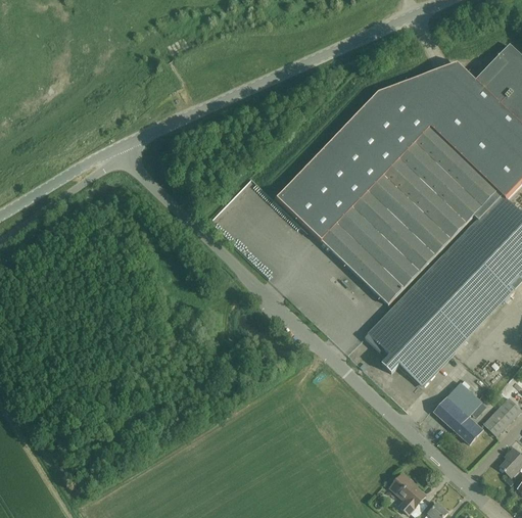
[(501,193),(506,198),(521,180),(521,55),(509,43),(483,69),(480,65),(464,73),(454,62),(377,91),(276,196),(386,302),(472,214),(477,218),(501,193)]
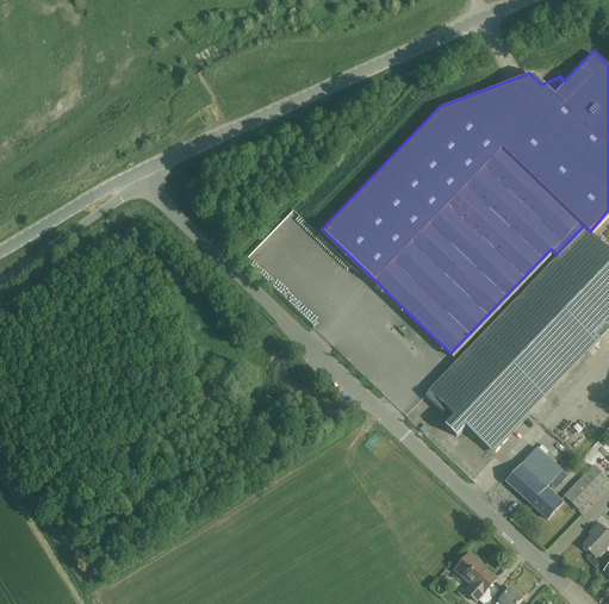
[(608,249),(590,231),(584,225),(557,254),(428,387),(454,411),(443,422),(454,431),(464,422),(490,447),(608,323),(608,249)]
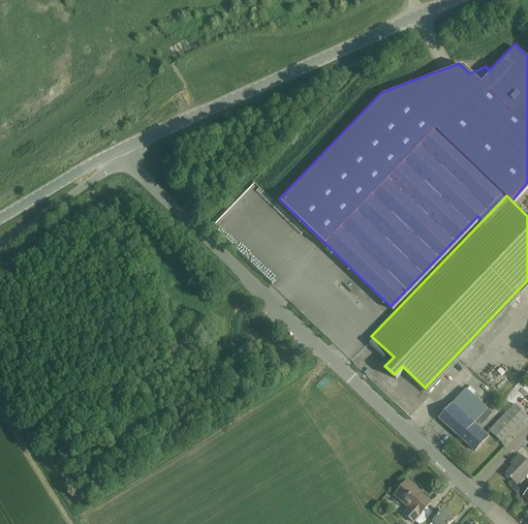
[(506,384),(515,376),(506,368),(498,375),(506,384)]
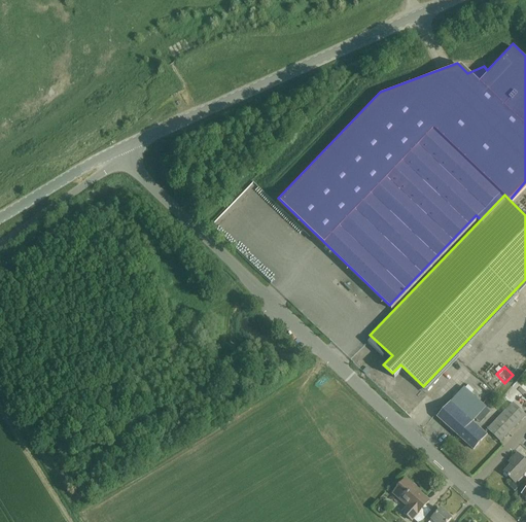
[(450,398),(470,418),(484,404),(461,383),(448,397),(449,398),(450,398)]
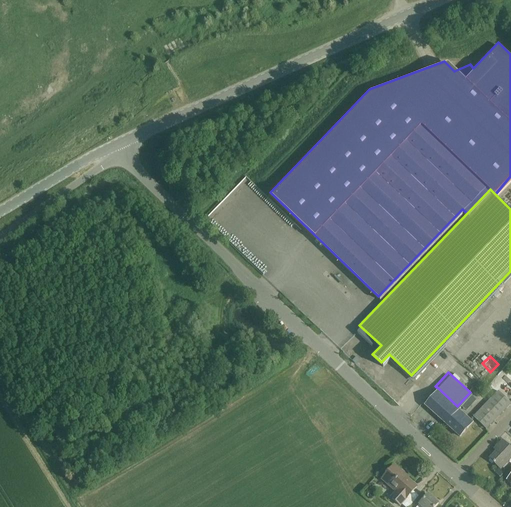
[(471,418),(457,406),(437,387),(436,387),(424,401),(458,432),(471,418)]
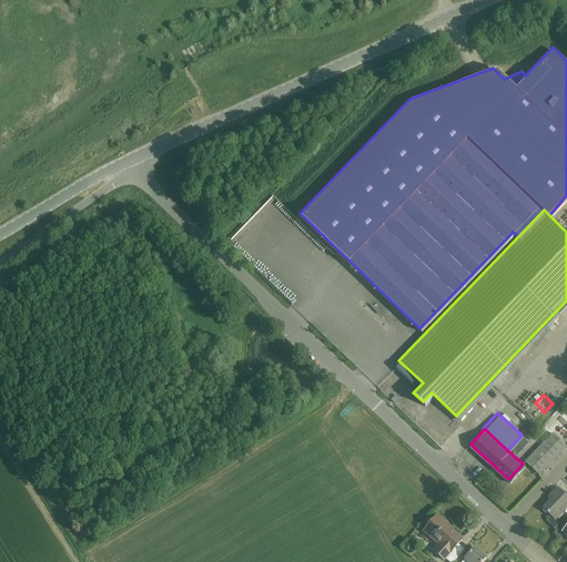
[(547,433),(562,448),(566,442),(552,429),(547,433)]
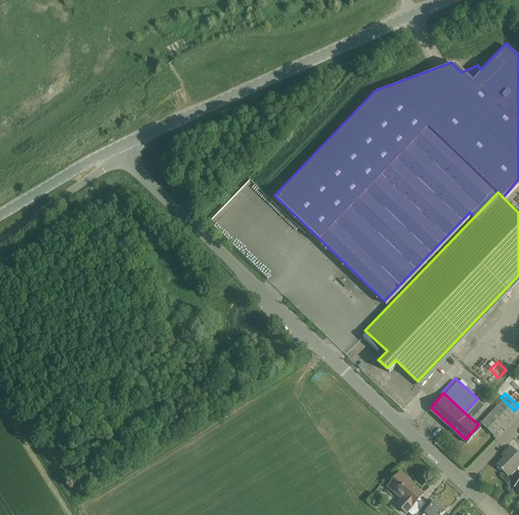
[(510,414),(514,410),(501,397),(497,402),(510,414)]
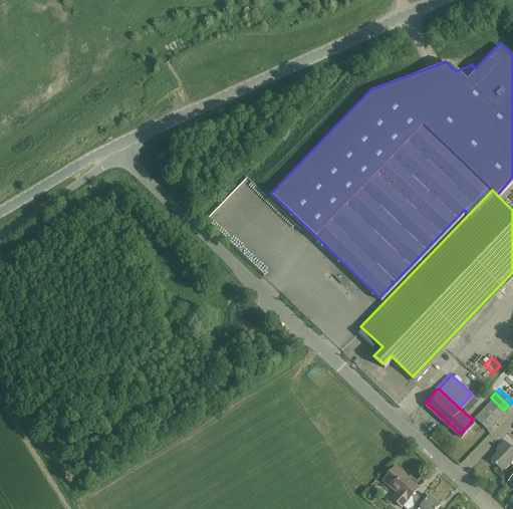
[(500,414),(504,410),(491,398),(486,402),(500,414)]
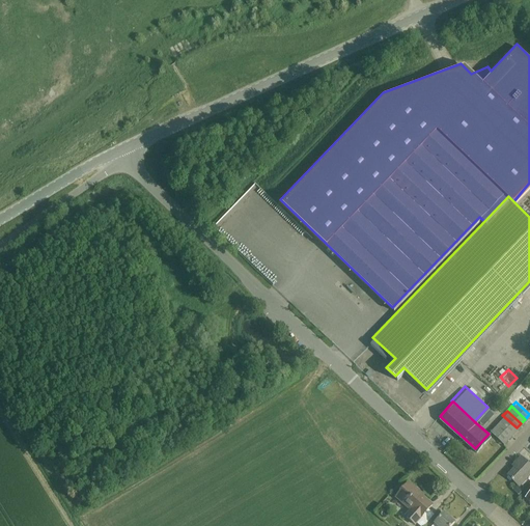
[(511,433),(517,427),(502,415),(498,419),(511,433)]
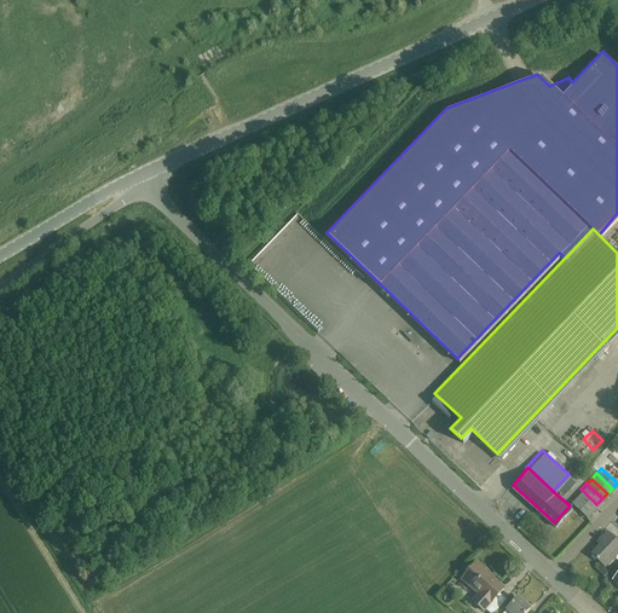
[(591,509),(596,504),(581,489),(576,495),(591,509)]
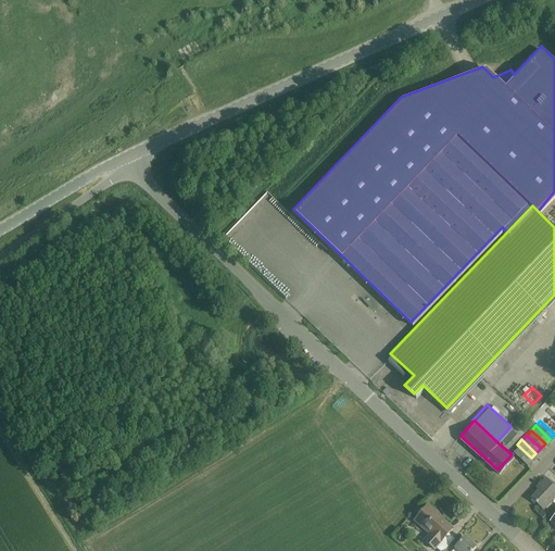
[(527,463),(531,458),(517,445),(513,449),(527,463)]
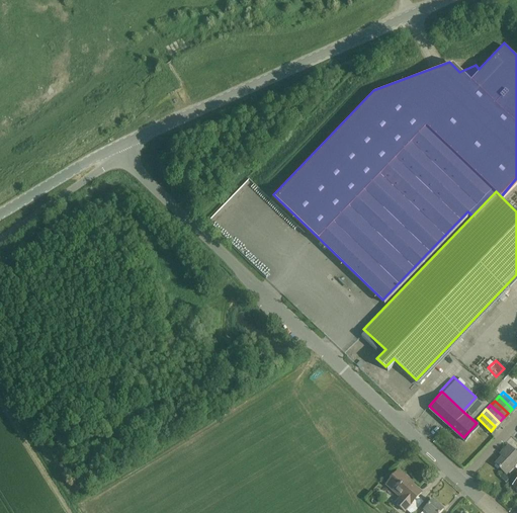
[(494,460),(504,469),(516,455),(516,450),(507,441),(502,447),(504,450),(494,460)]
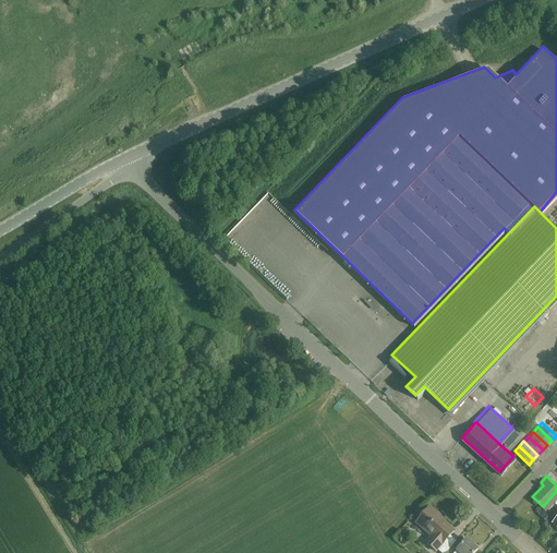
[(443,518),(442,518),(436,513),(437,512),(428,503),(415,519),(431,532),(425,539),(435,548),(436,545),(443,552),(456,538),(449,531),(452,527),(443,518)]
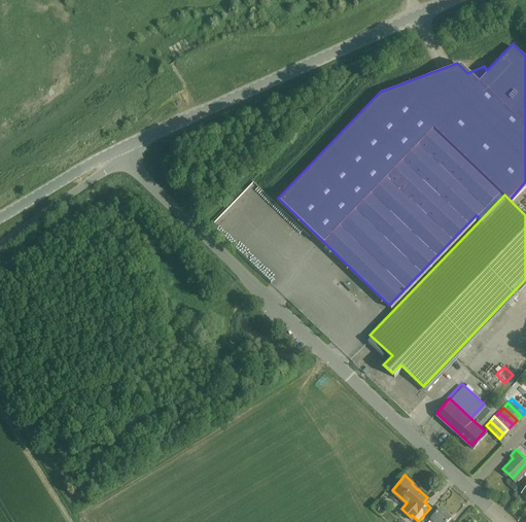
[(449,521),(446,519),(450,515),(439,506),(429,516),(434,521),(433,521),(449,521)]
